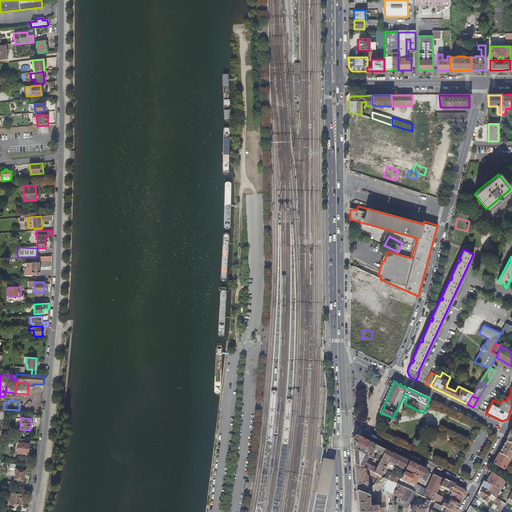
[(369,458),(375,446),(355,437),(353,438),(353,450),(369,458)]
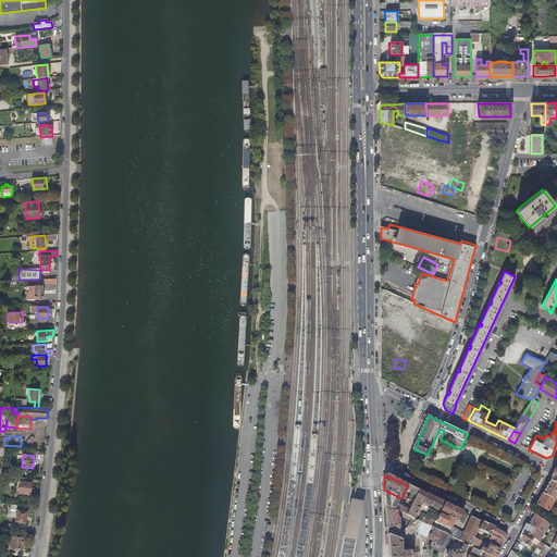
[(556,495),(556,484),(549,481),(542,493),(555,500),(556,495)]
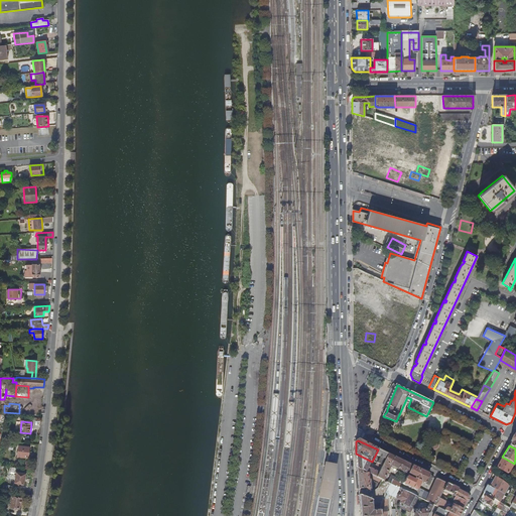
[(29,447),(19,446),(17,457),(28,459),(29,447)]
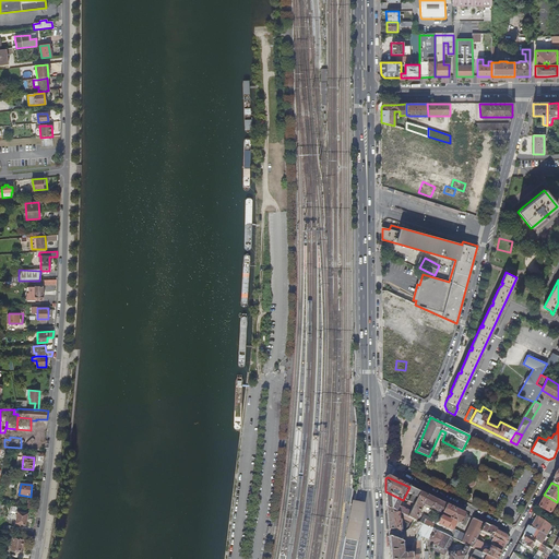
[(414,506),(420,492),(409,487),(403,500),(404,501),(408,502),(414,506)]
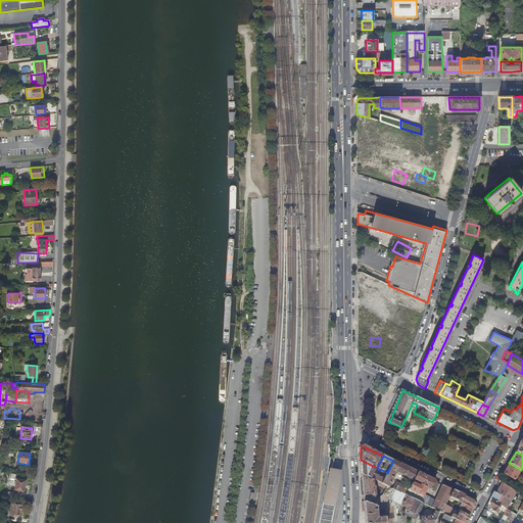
[(383,484),(387,473),(382,470),(379,478),(375,476),(378,469),(377,468),(361,460),(362,474),(373,480),(377,481),(383,484)]
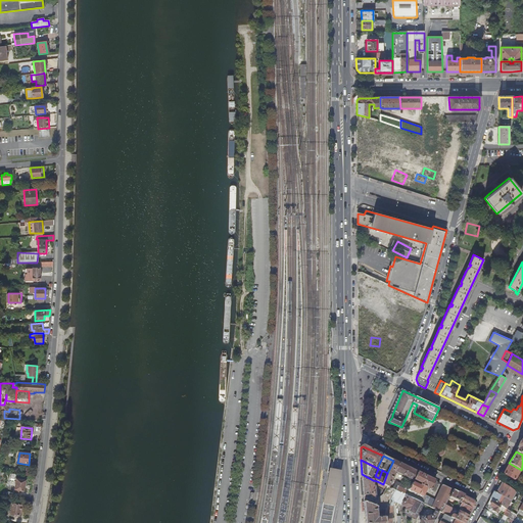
[(394,473),(399,464),(393,461),(387,473),(383,484),(386,486),(388,487),(391,481),(394,473)]
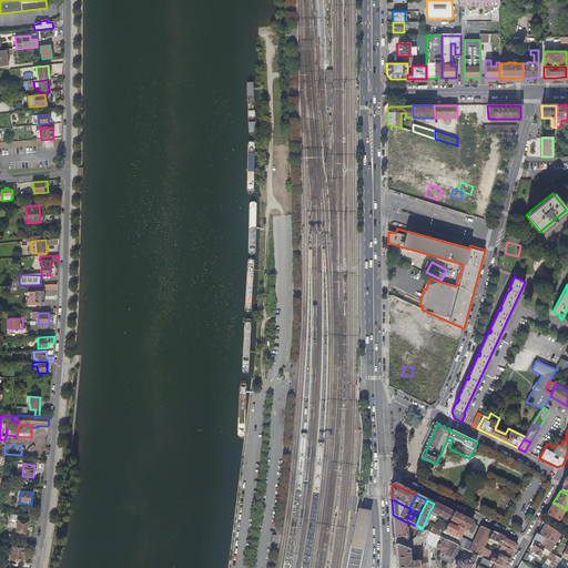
[(566,510),(553,503),(547,515),(559,521),(560,519),(564,514),(566,510)]
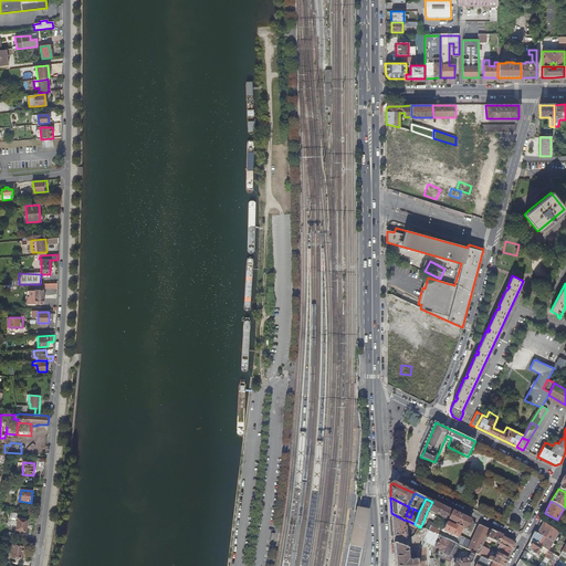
[(458,545),(475,553),(478,554),(482,545),(483,543),(486,537),(490,530),(480,524),(471,541),(459,534),(462,527),(471,532),(477,523),(432,502),(427,512),(444,521),(440,528),(428,523),(425,530),(427,531),(439,536),(458,545)]
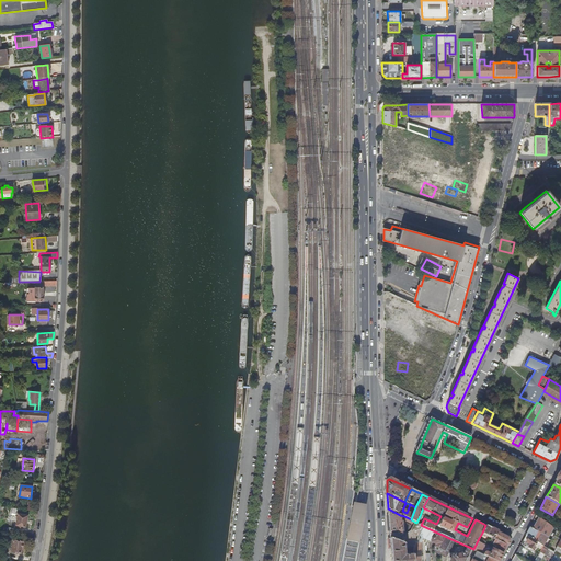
[(354,560),(355,560),(357,550),(358,541),(362,525),(363,516),(364,514),(365,507),(359,506),(357,505),(353,504),(352,510),(351,516),(350,519),(345,542),(344,547),(341,560),(354,560)]
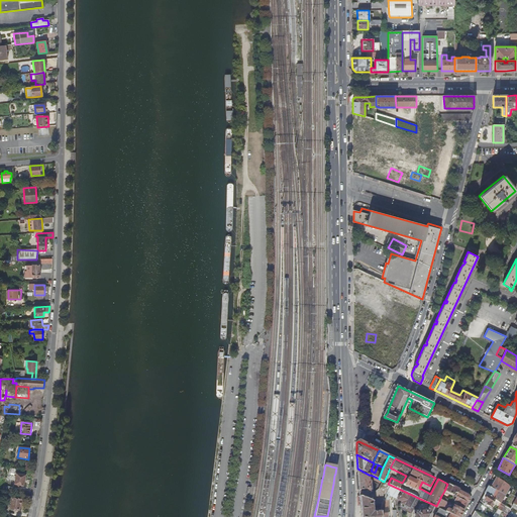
[(369,475),(357,469),(358,490),(366,490),(367,493),(371,492),(369,475)]
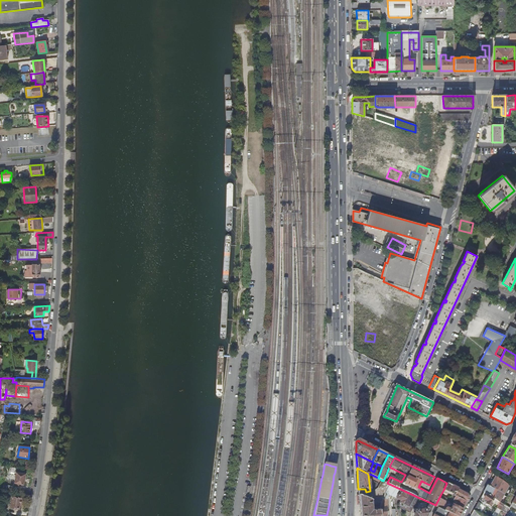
[(24,476),(16,474),(14,485),(23,486),(24,476)]
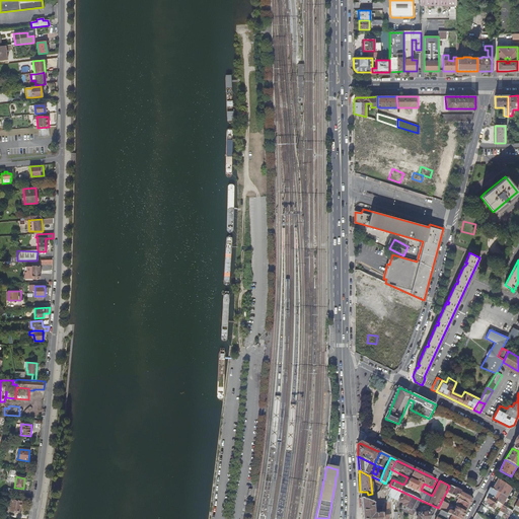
[(493,490),(490,488),(487,495),(497,502),(503,506),(507,508),(512,499),(507,496),(512,488),(499,478),(498,482),(493,490)]
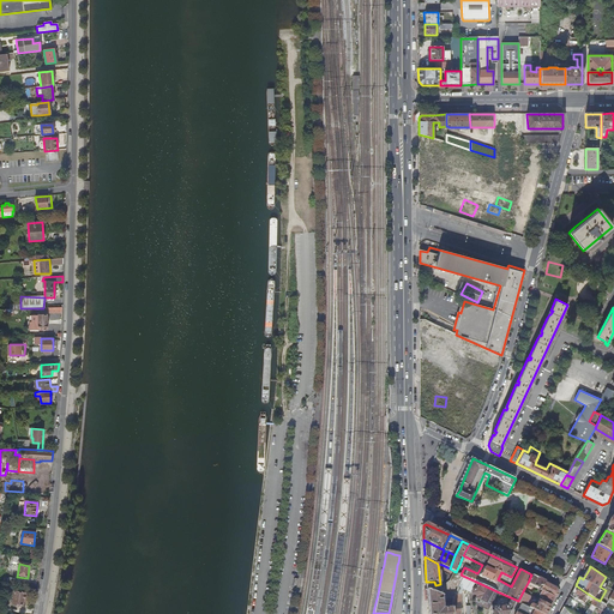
[(458,588),(463,576),(461,575),(456,572),(453,571),(452,575),(450,581),(440,584),(435,585),(427,584),(427,589),(452,600),(455,596),(456,594),(458,588)]
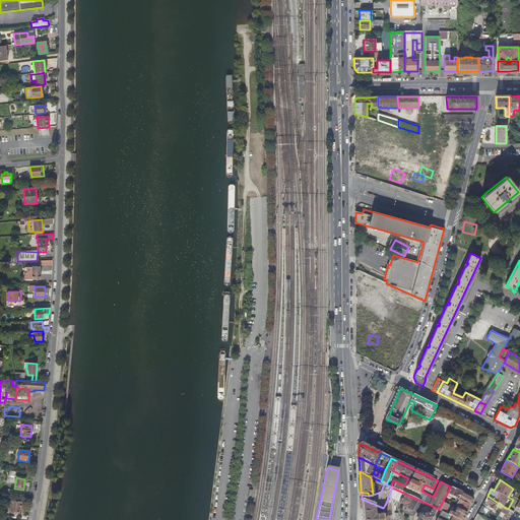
[(457,499),(470,506),(472,501),(472,497),(450,486),(447,494),(457,499)]
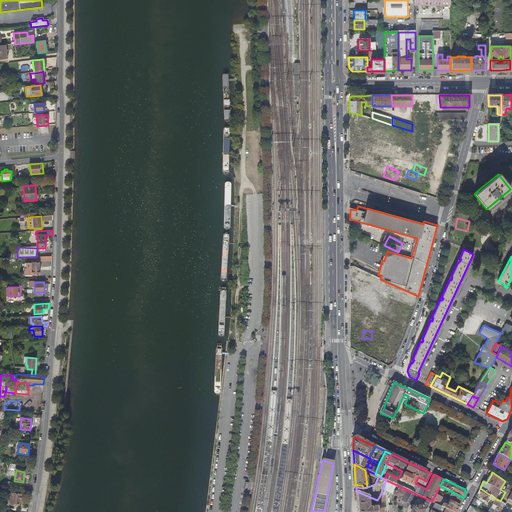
[(392,494),(397,485),(386,480),(382,490),(385,491),(392,494)]
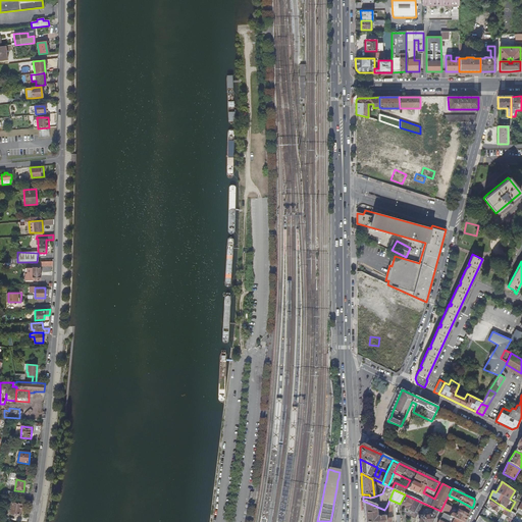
[(519,493),(515,490),(510,499),(515,502),(518,496),(519,493)]
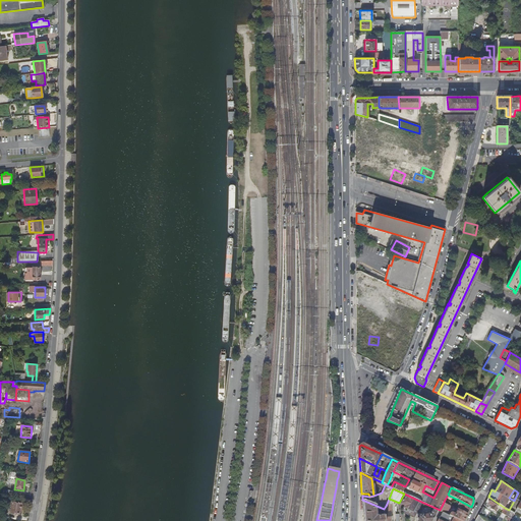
[(414,516),(421,502),(404,494),(399,503),(405,506),(403,511),(414,516)]
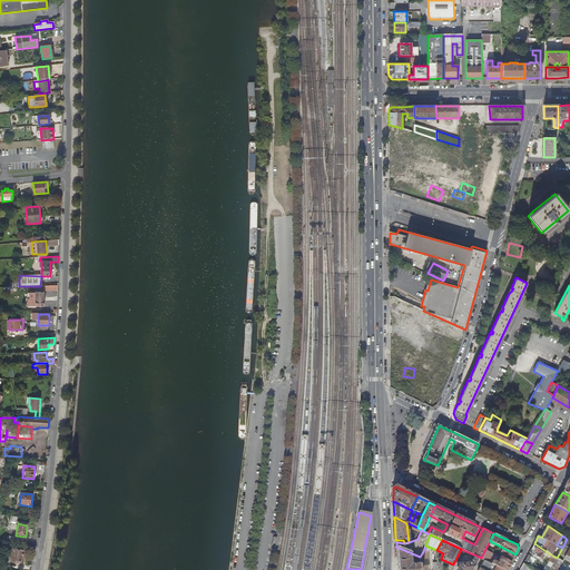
[(546,551),(534,543),(529,552),(532,554),(534,552),(539,554),(537,558),(542,560),(544,556),(543,554),(546,551)]
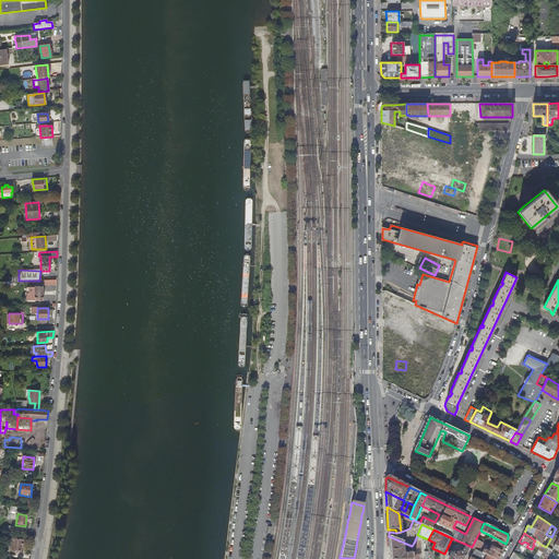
[(412,546),(389,536),(390,558),(412,558),(412,552),(408,554),(404,554),(404,547),(409,547),(409,549),(412,549),(412,546)]
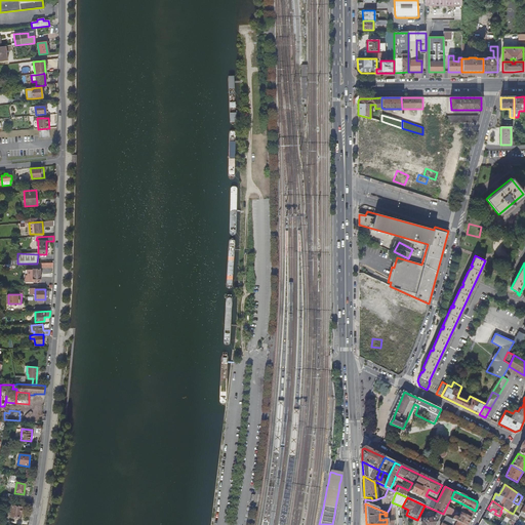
[(460,513),(471,518),(475,511),(461,503),(460,507),(461,508),(460,509),(462,510),(460,513)]
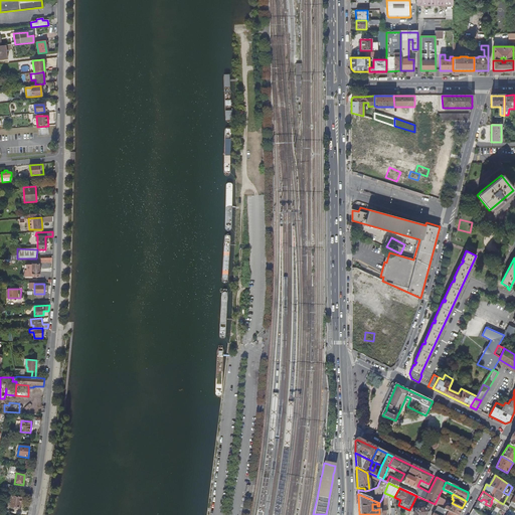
[(21,498),(12,496),(10,507),(19,508),(21,498)]
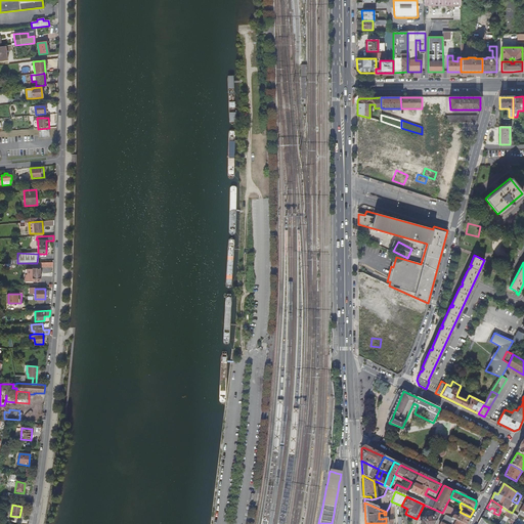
[(442,513),(449,517),(452,511),(454,512),(456,513),(457,511),(453,509),(446,505),(442,513)]
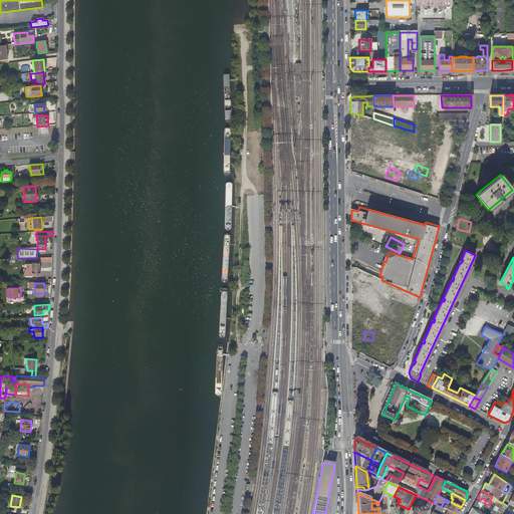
[(485,506),(476,500),(472,509),(481,513),(485,506)]
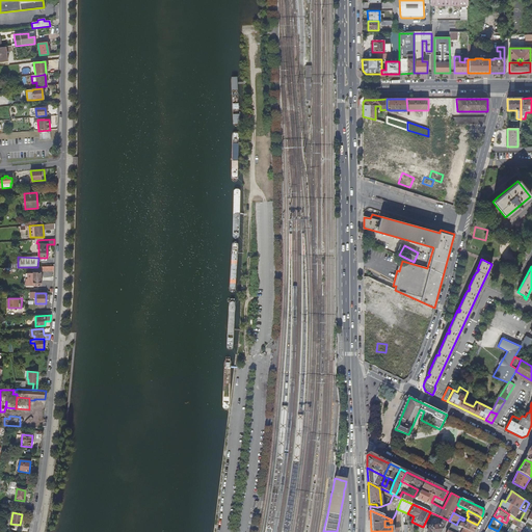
[(520,521),(515,519),(508,531),(512,531),(516,527),(519,523),(520,521)]
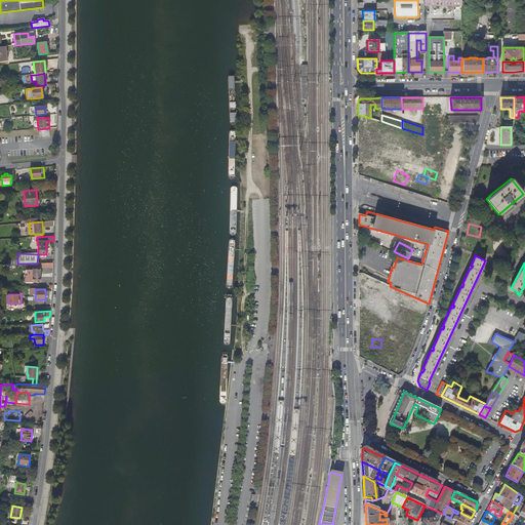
[(440,524),(465,524),(453,519),(450,518),(443,514),(441,513),(439,516),(437,520),(442,523),(440,524)]
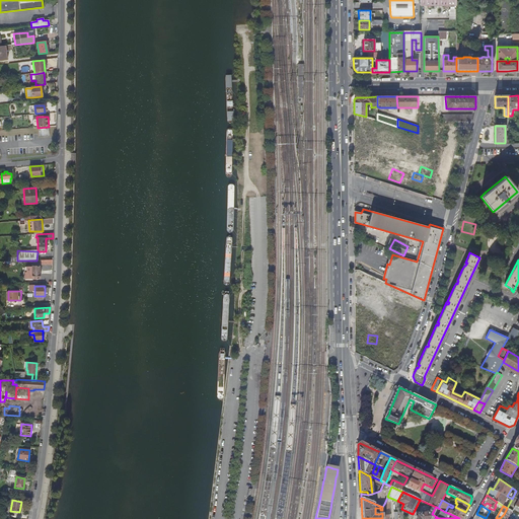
[(448,513),(459,518),(461,518),(465,512),(455,507),(453,512),(449,510),(448,513)]
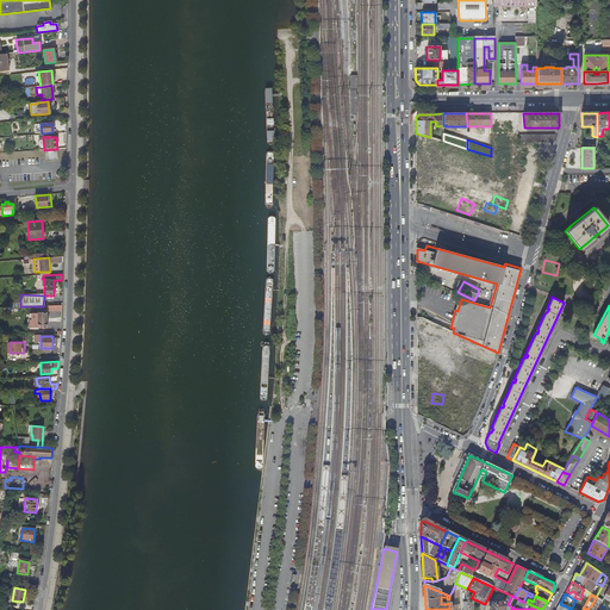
[(505,609),(508,604),(510,599),(506,597),(505,601),(489,602),(489,609),(505,609)]
